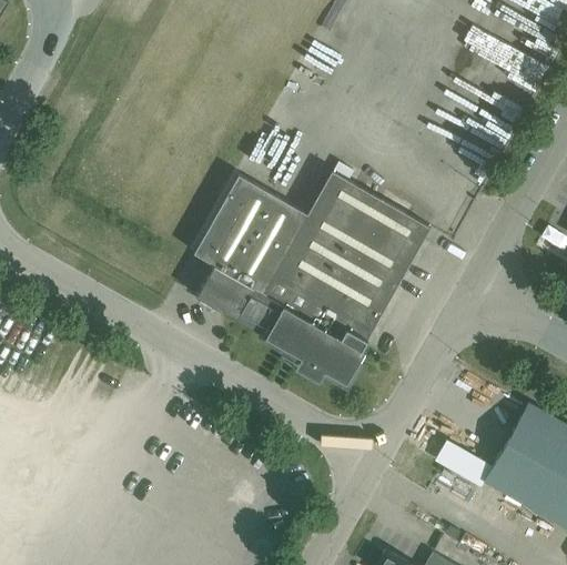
[(429,0),(427,0),(403,0),(402,4),(425,13),(429,0)]
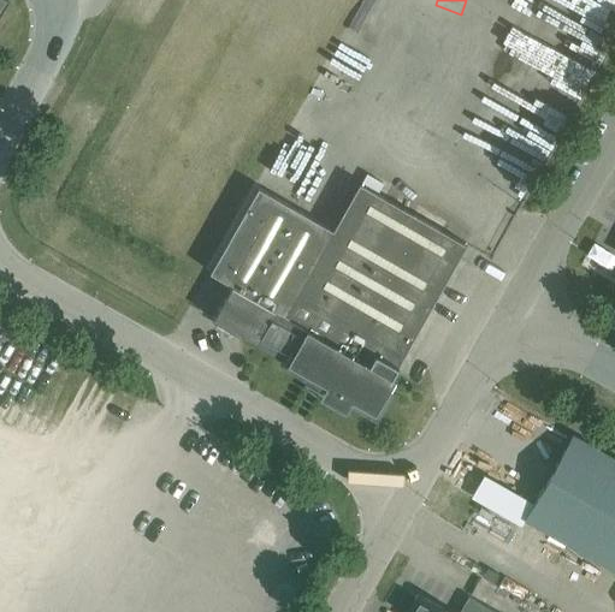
[(212,321),(313,379),(309,386),(343,405),(347,398),(376,414),(395,380),(392,379),(467,247),(360,186),(333,232),(258,190),(210,275),(231,287),(212,321)]
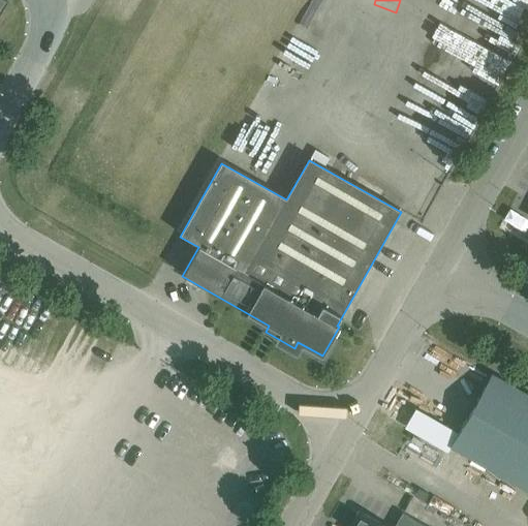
[(527,396),(493,377),(452,449),(527,491),(527,396)]
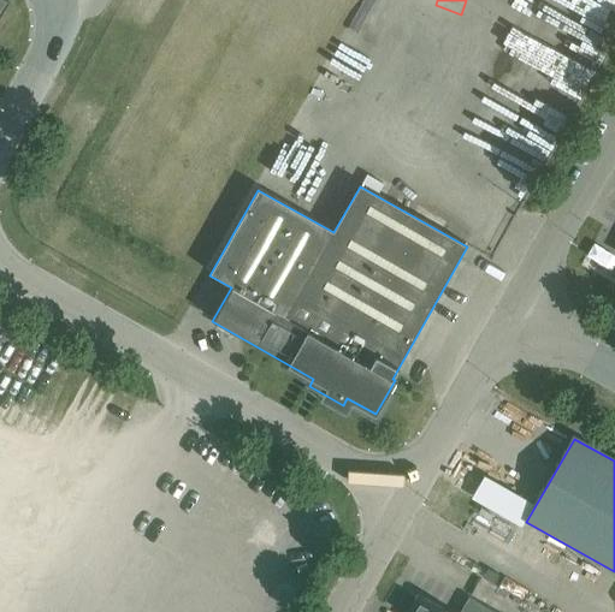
[(489,611),(468,600),(461,611),(438,611),(420,601),(414,611),(489,611)]
